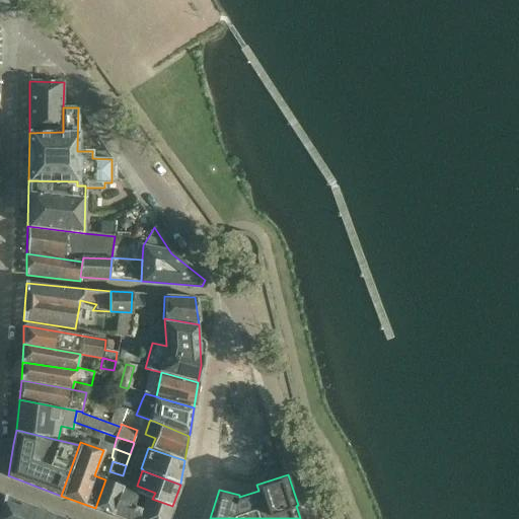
[(105,479),(95,508),(112,514),(122,488),(123,487),(105,478),(105,479)]
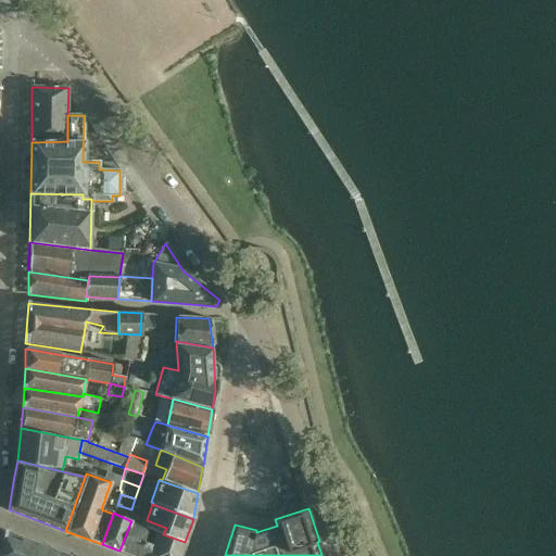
[(147,520),(144,527),(159,532),(153,545),(149,555),(179,555),(185,542),(163,534),(166,528),(147,520)]
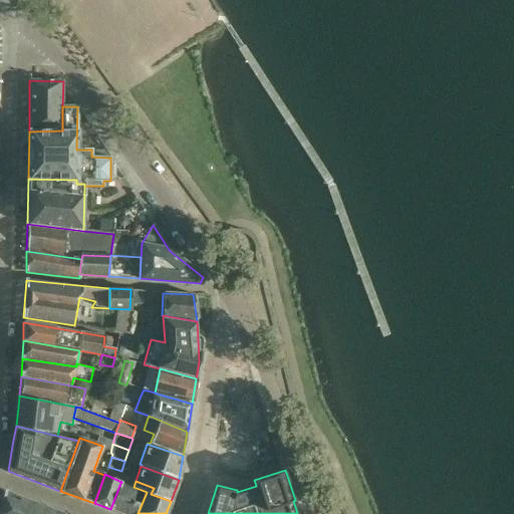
[(120,483),(110,509),(124,513),(138,513),(142,504),(133,501),(137,490),(120,483)]
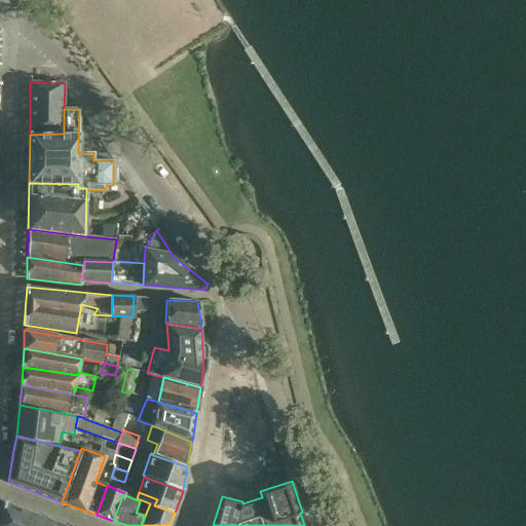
[(5,502),(0,522),(0,525),(65,525),(5,502)]
